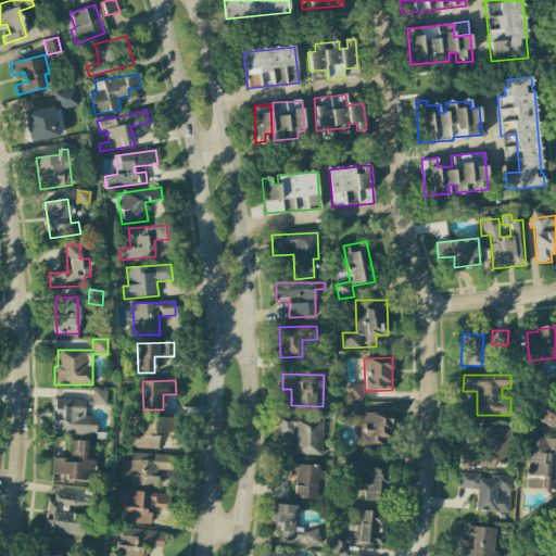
[(363,384),(346,386),(348,401),(364,401),(363,384)]
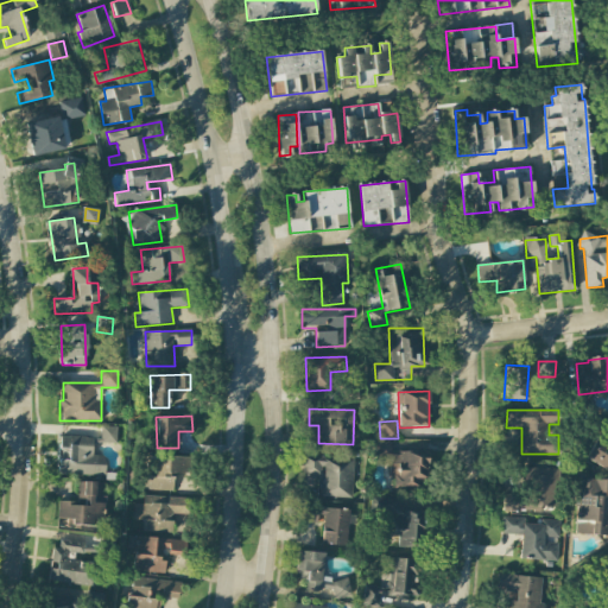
[(101,443),(116,443),(116,426),(101,426),(101,443)]
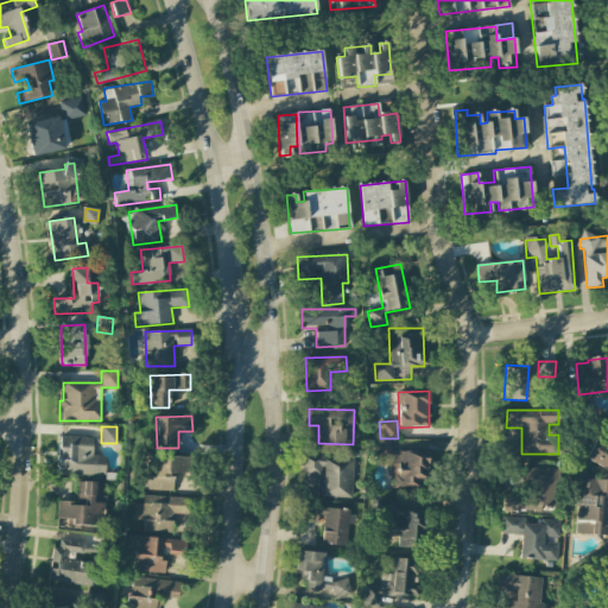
[(58,474),(105,475),(106,455),(93,455),(93,437),(59,436),(58,474)]
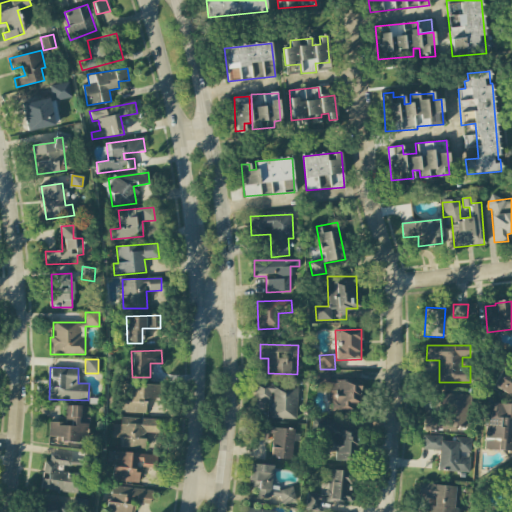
[(511,372),(503,368),(494,386),(511,395),(511,372)]
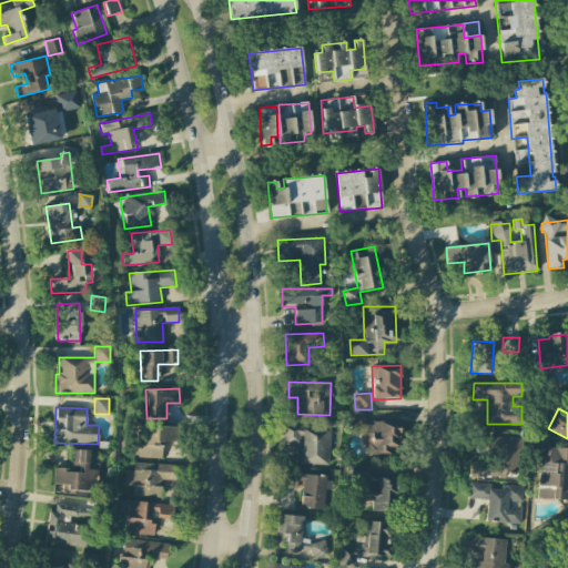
[(366,456),(397,457),(398,423),(365,422),(365,411),(351,411),(351,435),(366,435),(366,456)]
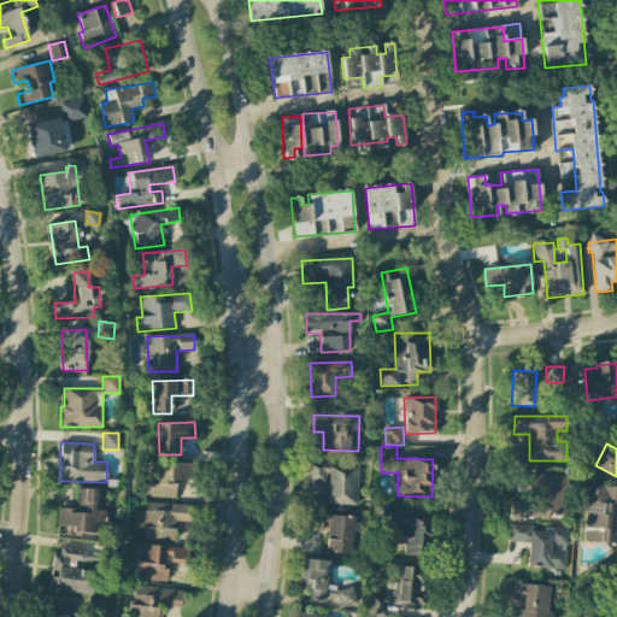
[(144,498),(175,499),(175,480),(194,481),(195,464),(157,463),(156,483),(144,483),(144,498)]
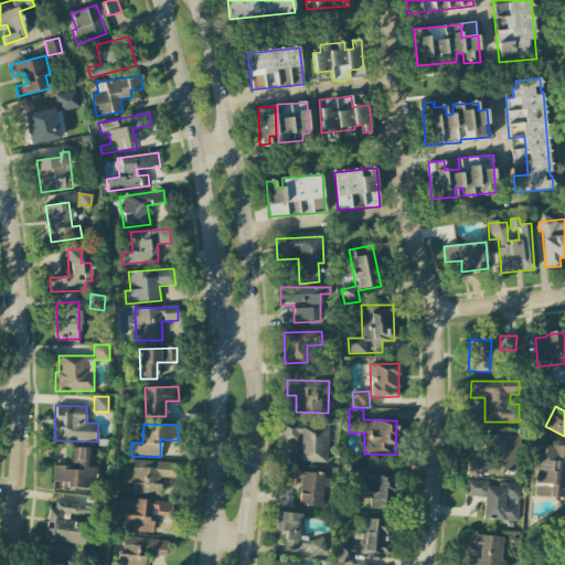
[(327,462),(329,426),(283,424),(281,444),(300,444),(300,462),(327,462)]
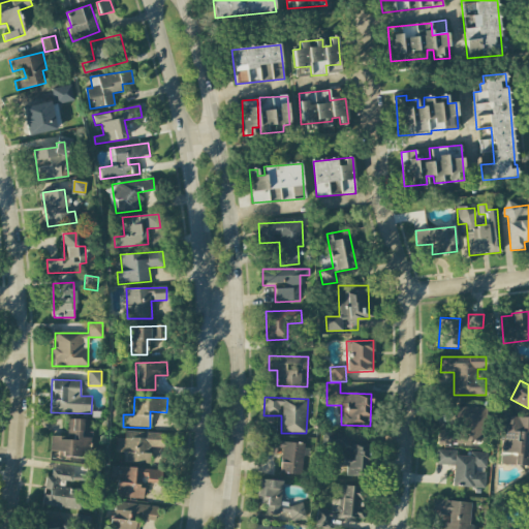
[(486,408),(455,407),(454,430),(438,429),(438,443),(485,445),(486,408)]
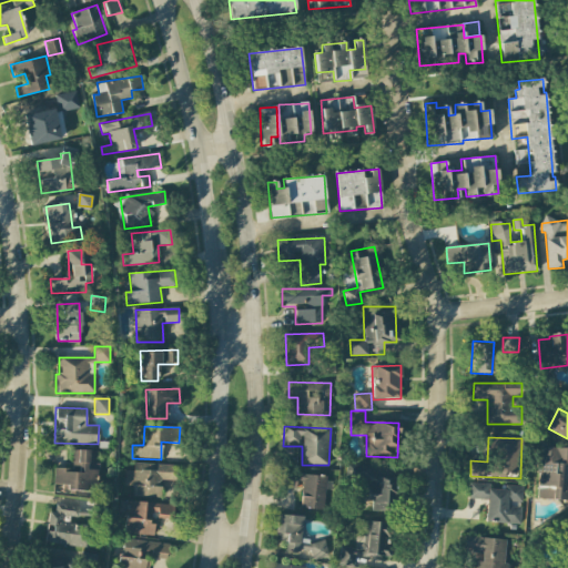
[(537,498),(567,500),(567,448),(541,447),(537,498)]
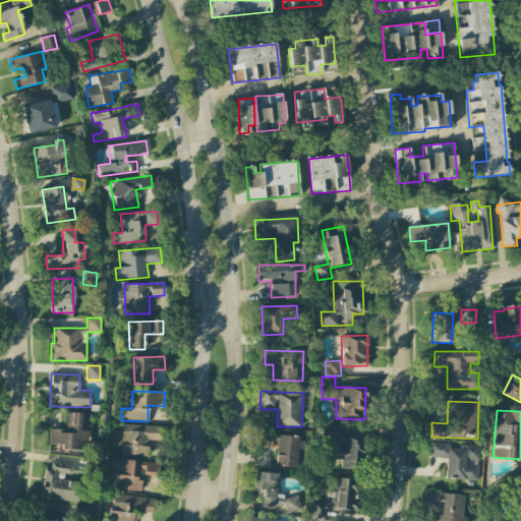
[(88,413),(66,413),(66,430),(49,429),(49,445),(58,445),(57,450),(90,451),(91,424),(88,424),(88,413)]
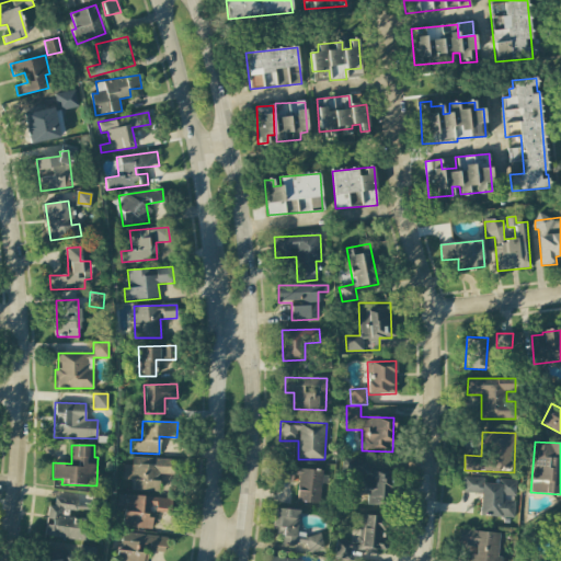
[(124,480),(132,480),(132,490),(158,491),(158,474),(175,476),(176,459),(133,458),(133,466),(124,466),(124,480)]
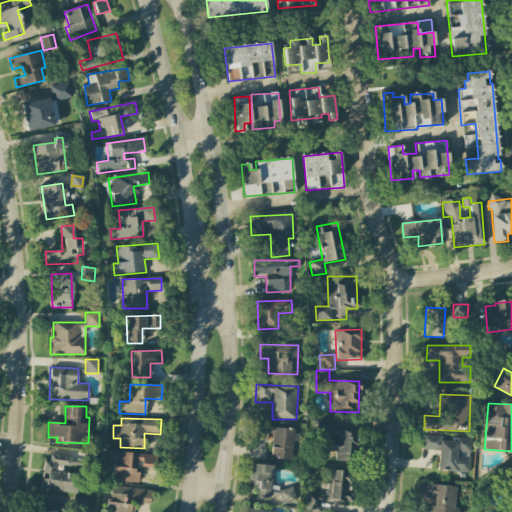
[(271,459),(293,459),(294,430),(260,429),(259,438),(272,439),(271,459)]
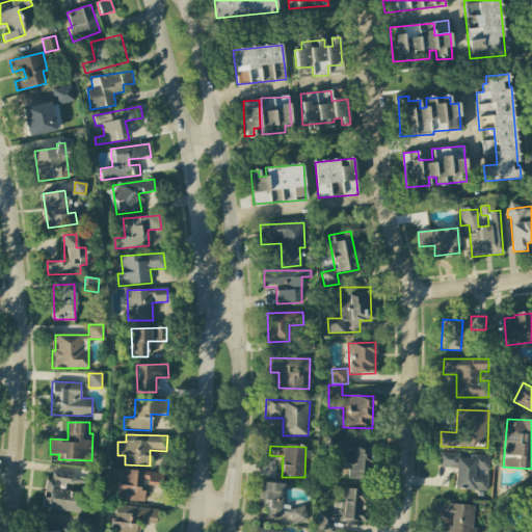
[(489,455),(469,454),(469,455),(441,454),(440,468),(456,468),(455,489),(487,490),(489,455)]
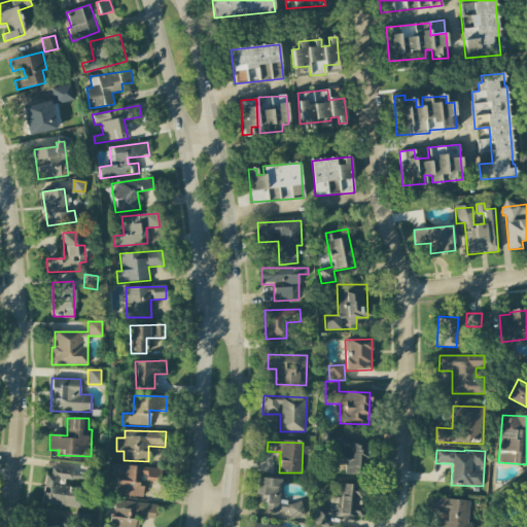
[(73,471),(73,480),(99,481),(99,465),(85,465),(85,471),(73,471)]
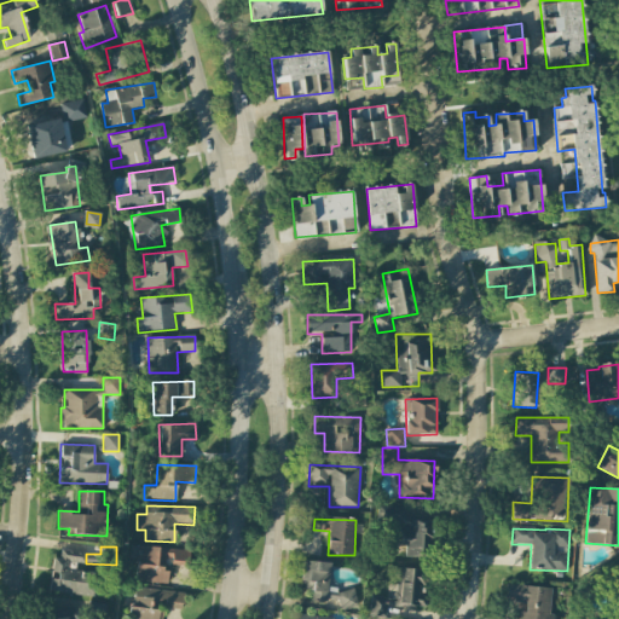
[(190,549),(139,547),(137,582),(167,583),(168,566),(189,567),(190,549)]
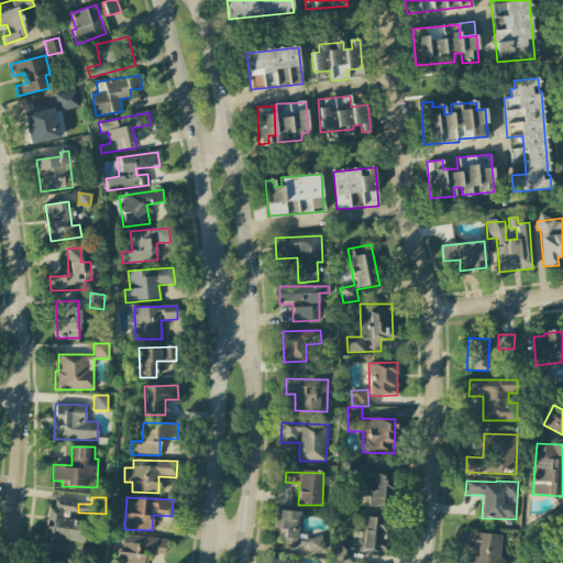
[(90,542),(92,519),(77,518),(78,503),(51,500),(50,525),(45,523),(44,539),(90,542)]
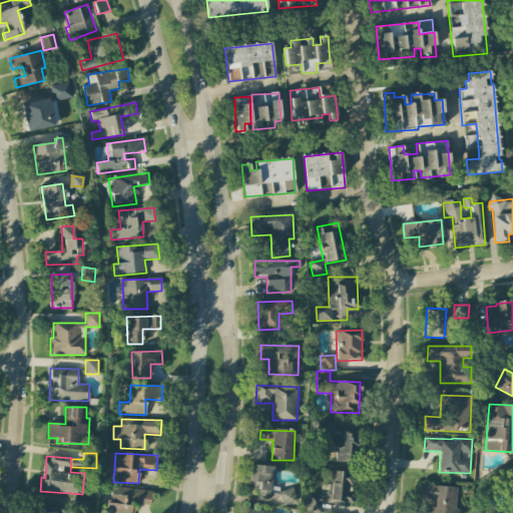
[(274,467),(251,465),(249,490),(259,490),(258,501),(295,503),(296,490),(273,488),(274,467)]
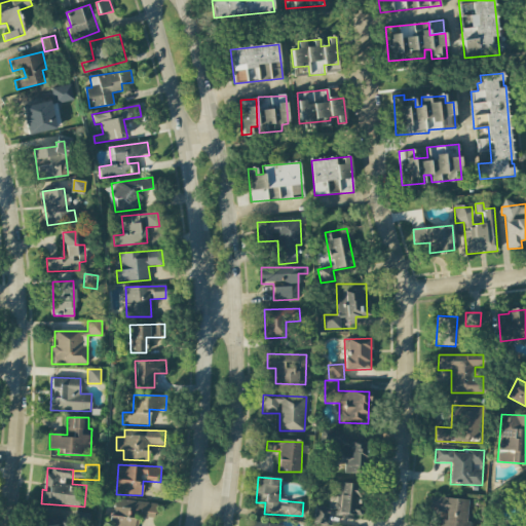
[(314,508),(314,524),(328,524),(328,515),(360,515),(361,484),(337,483),(337,508),(314,508)]
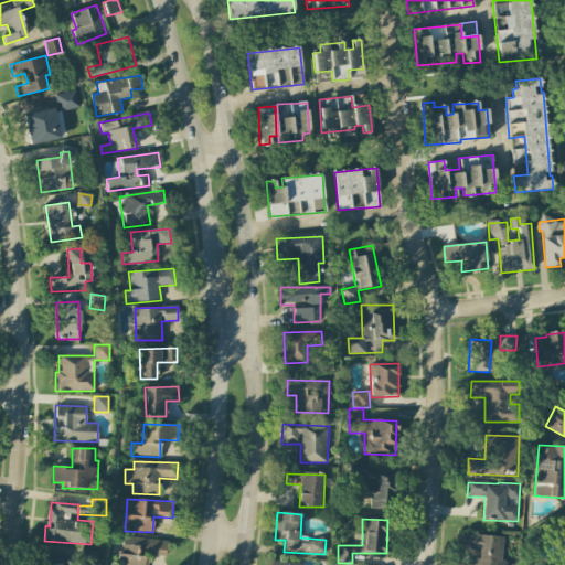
[(502,564),(504,536),(464,534),(462,550),(476,550),(475,564),(502,564)]
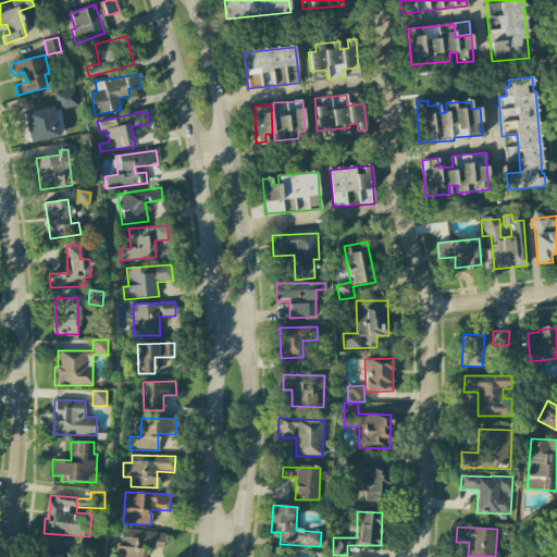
[(165,533),(121,528),(116,556),(144,556),(146,547),(163,549),(165,533)]
